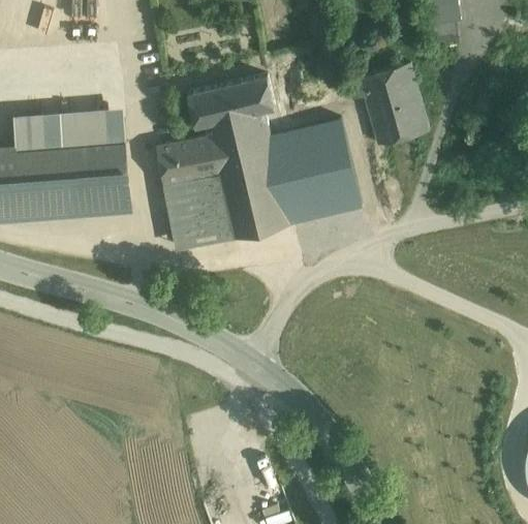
[(428,0),(432,25),(456,22),(461,21),(458,0),(428,0)]
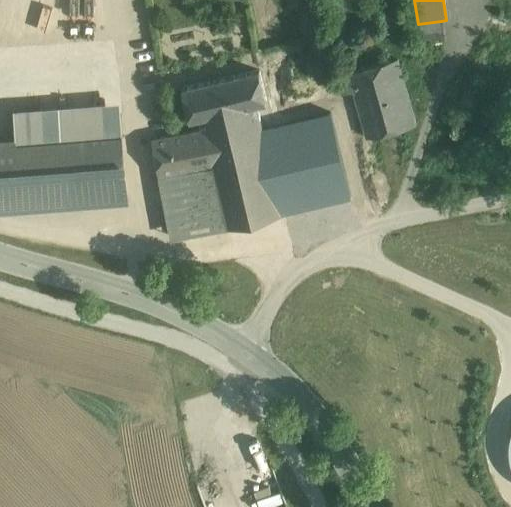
[(441,21),(418,24),(421,45),(444,42),(441,21)]
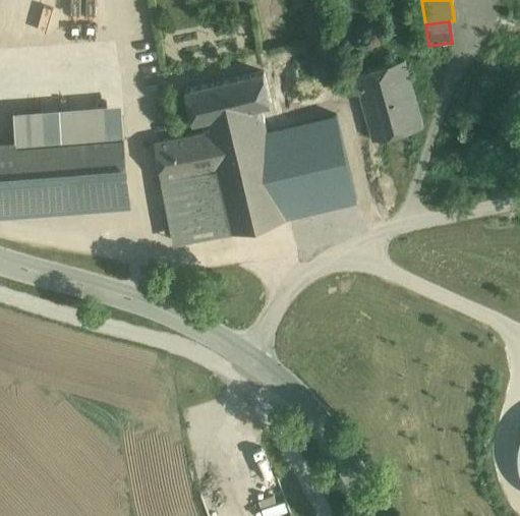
[(406,64),(345,79),(350,101),(361,98),(374,144),(424,130),(406,64)]
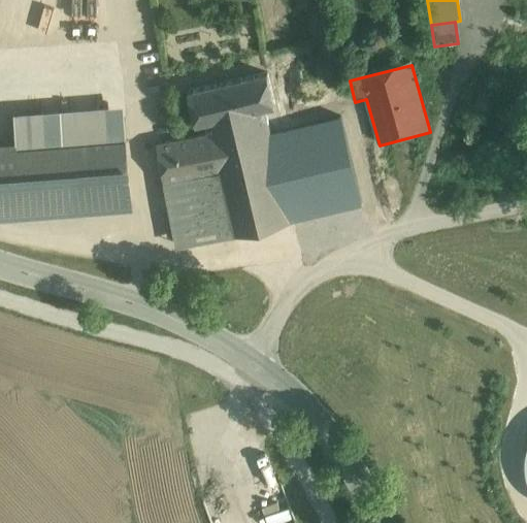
[(268,76),(191,95),(198,127),(207,125),(210,137),(269,125),(266,111),(275,109),(268,76)]
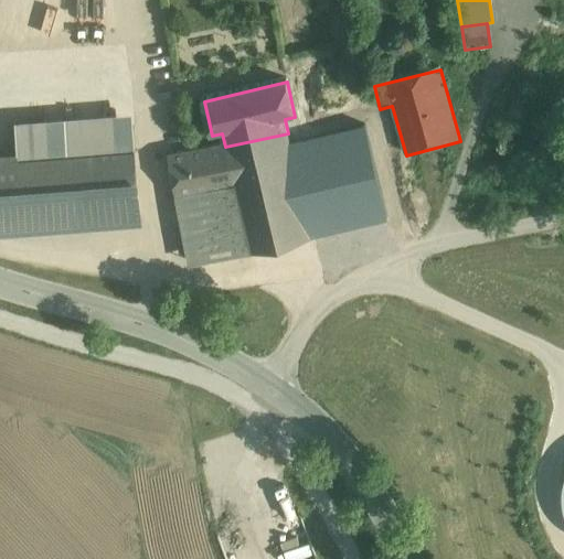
[(135,118),(13,125),(16,159),(137,152),(135,118)]
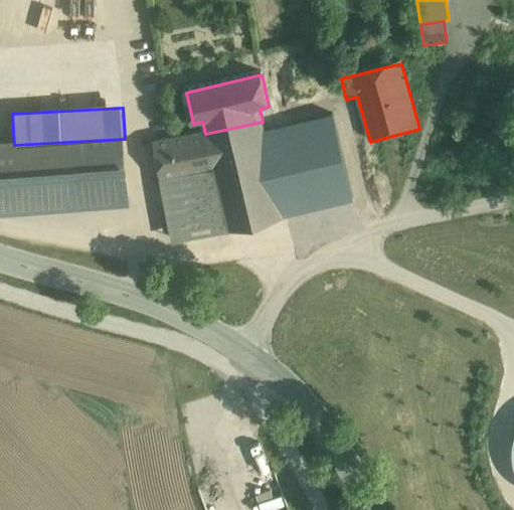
[(263,122),(205,134),(213,170),(228,232),(228,233),(286,219),(275,172),(342,156),(332,117),(265,133),(263,122)]
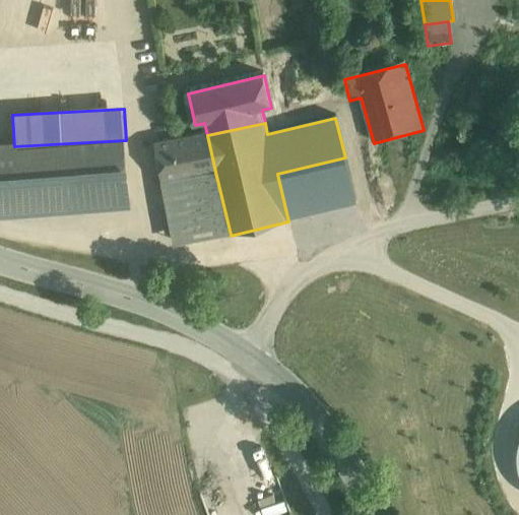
[(207,135),(156,145),(164,183),(215,172),(207,135)]
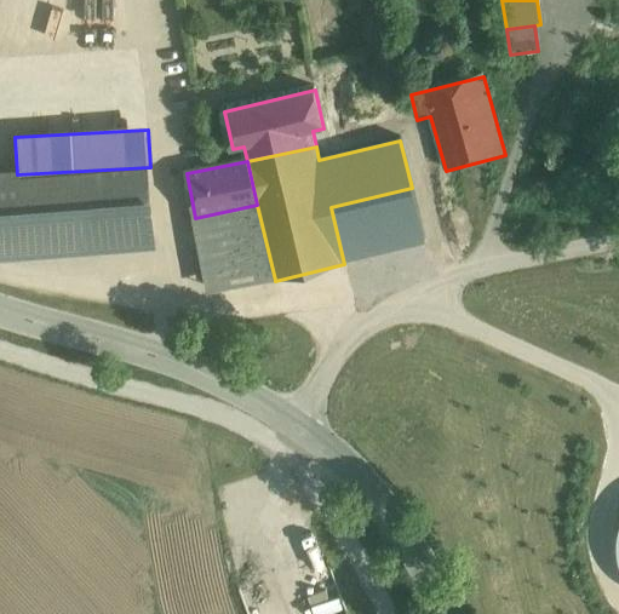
[(150,167),(17,174),(17,179),(22,252),(153,242),(153,244),(154,244),(150,167)]
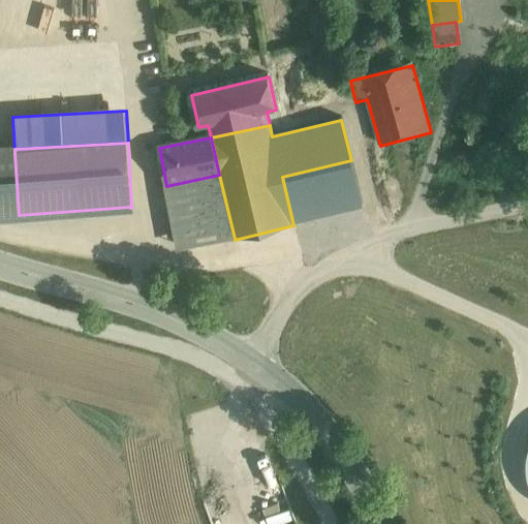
[(14,153),(0,153),(0,216),(19,215),(14,153)]
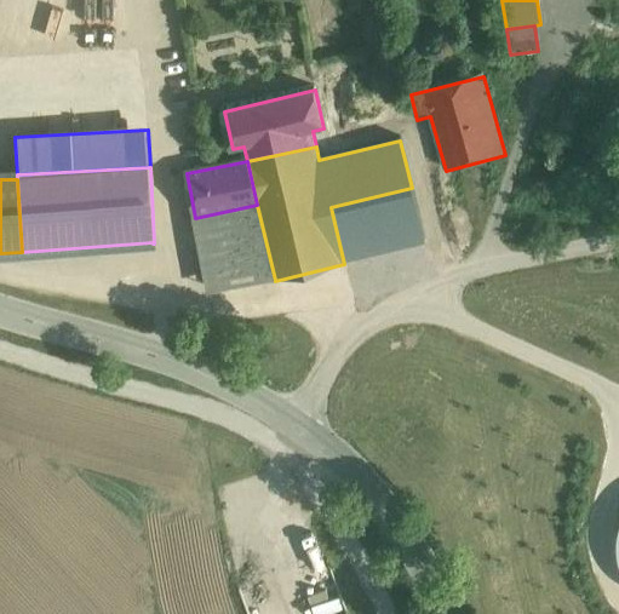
[(257,205),(195,218),(210,293),(275,280),(257,205)]
